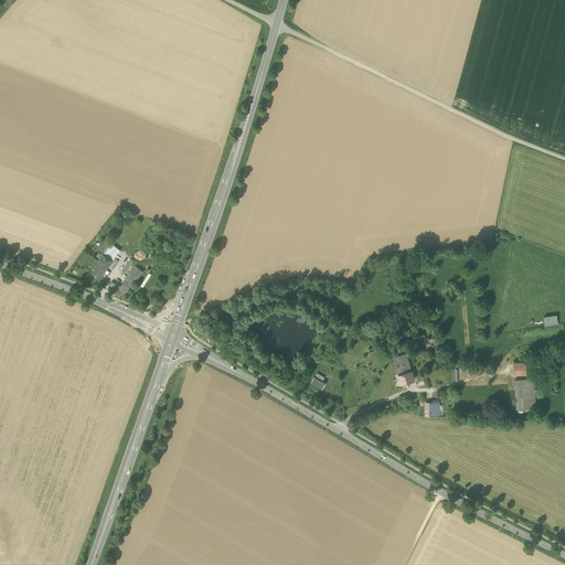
[(112,244),(103,255),(112,260),(120,251),(112,244)]
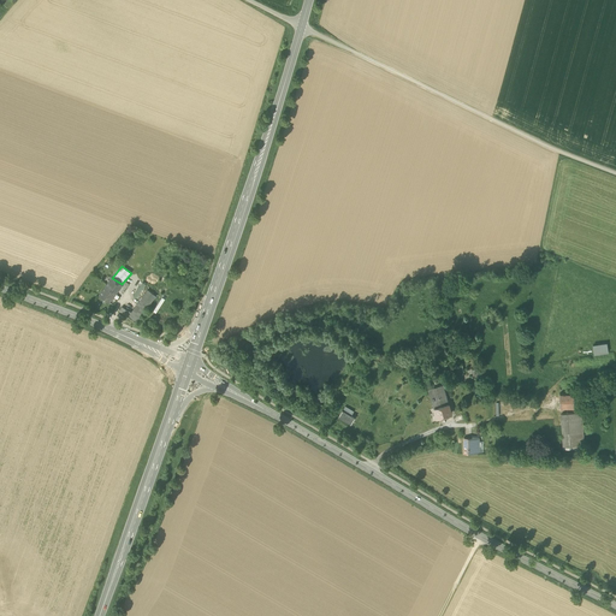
[(110,302),(122,284),(112,278),(100,295),(110,302)]
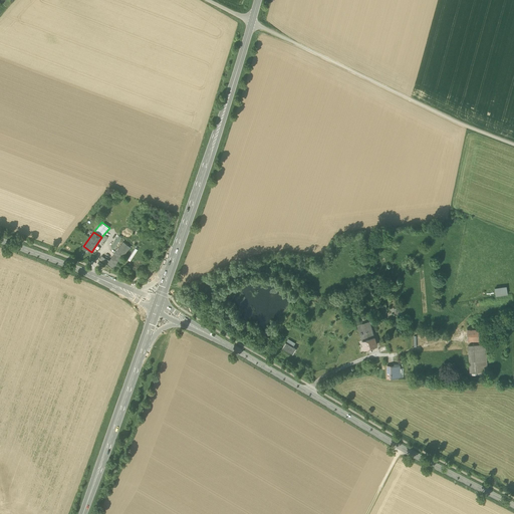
[(123,242),(109,261),(106,264),(113,269),(130,247),(123,242)]
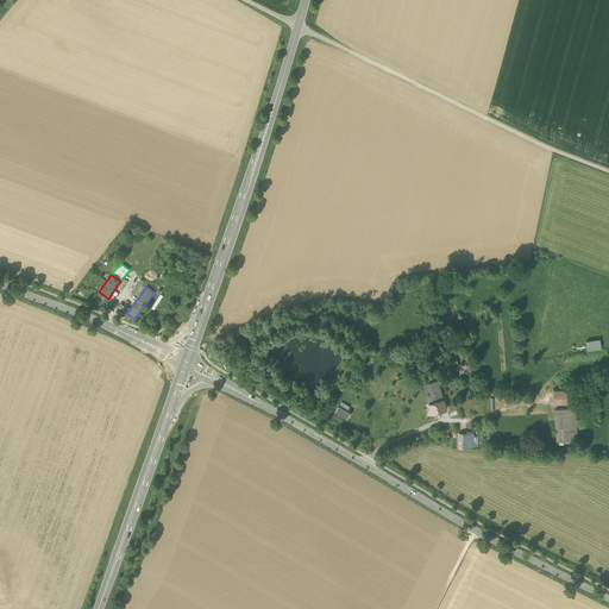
[(159,293),(152,307),(155,308),(162,295),(159,293)]
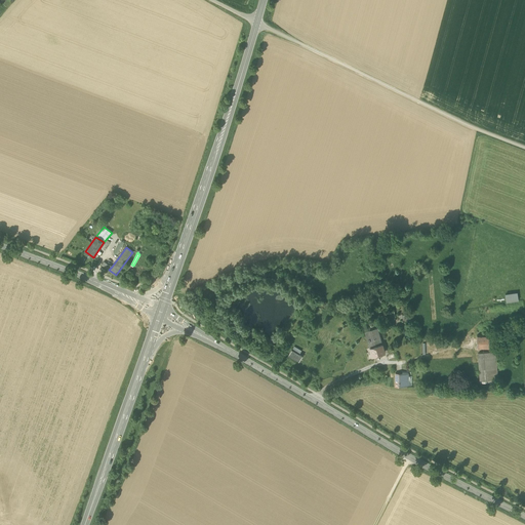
[(507,301),(519,299),(518,291),(506,293),(507,301)]
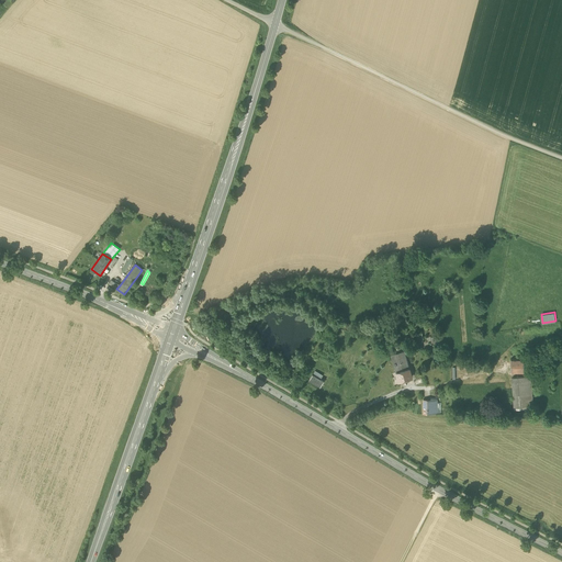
[(430,344),(439,348),(438,337),(427,338),(427,343),(430,343),(430,344)]
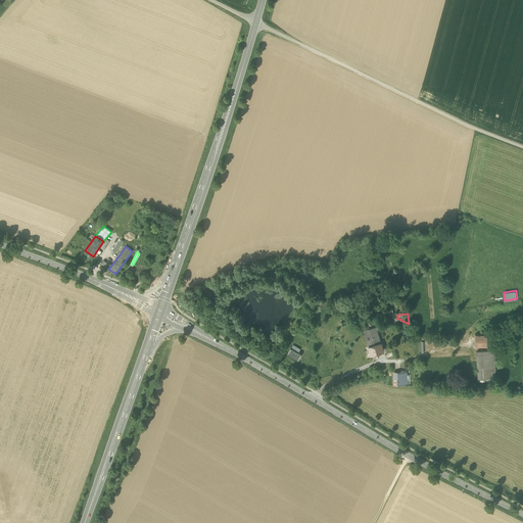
[(383,350),(380,343),(376,326),(364,330),(369,346),(371,354),(383,350)]
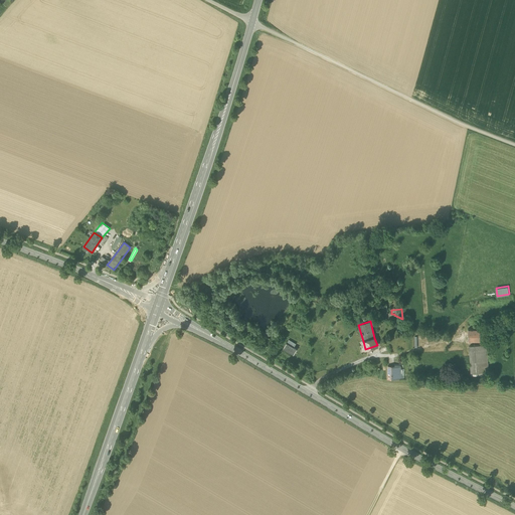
[(468,340),(485,340),(485,329),(468,329),(468,340)]
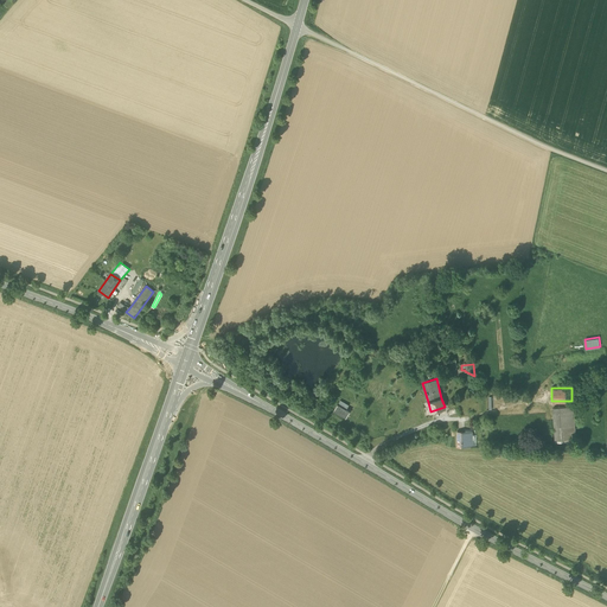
[(350,411),(346,410),(338,406),(337,404),(333,411),(346,419),(350,411)]
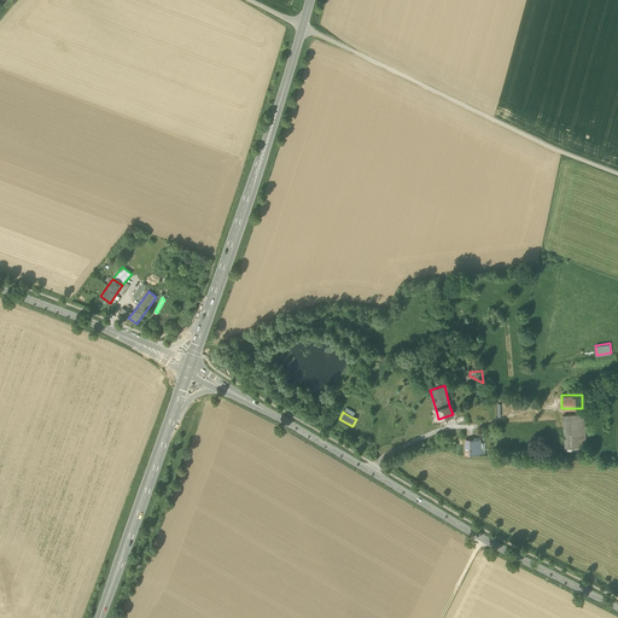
[(563,415),(565,450),(586,449),(583,413),(563,415)]
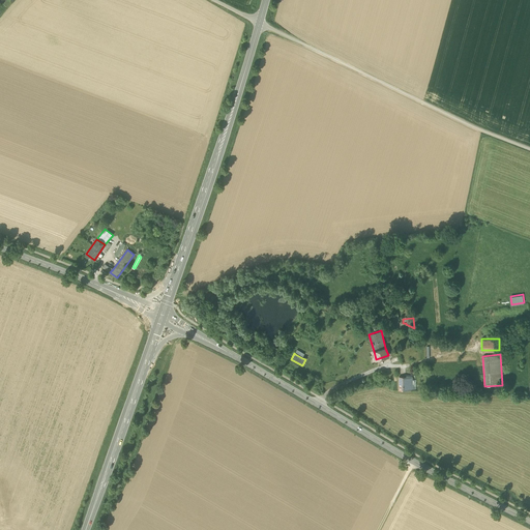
[(399,390),(411,390),(411,387),(412,387),(412,384),(413,384),(413,381),(412,381),(412,377),(406,377),(406,385),(400,385),(399,385),(399,390)]
